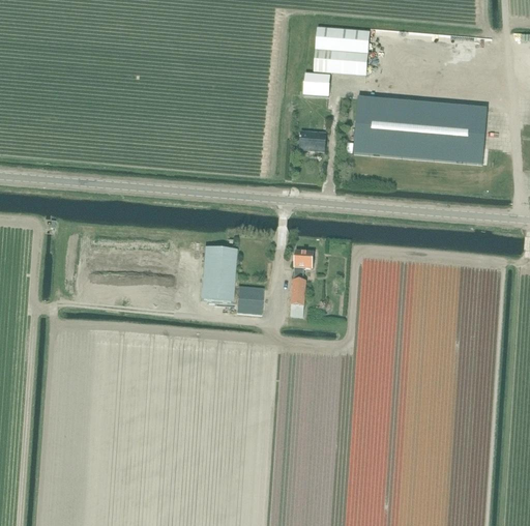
[(366,75),(369,31),(318,26),(315,70),(366,75)]
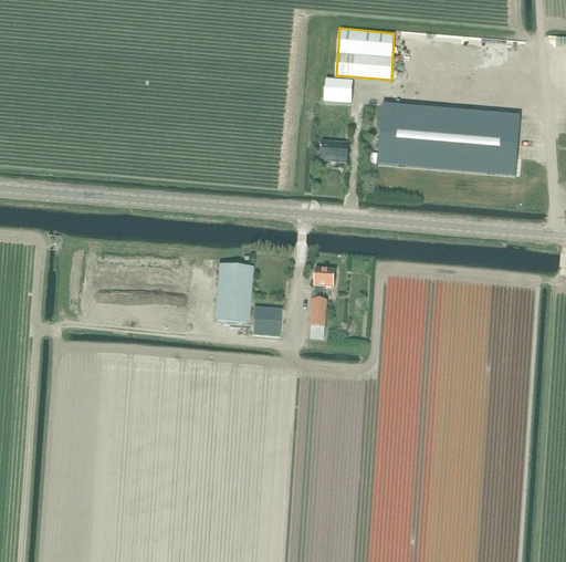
[(350,102),(353,79),(325,76),(324,100),(350,102)]
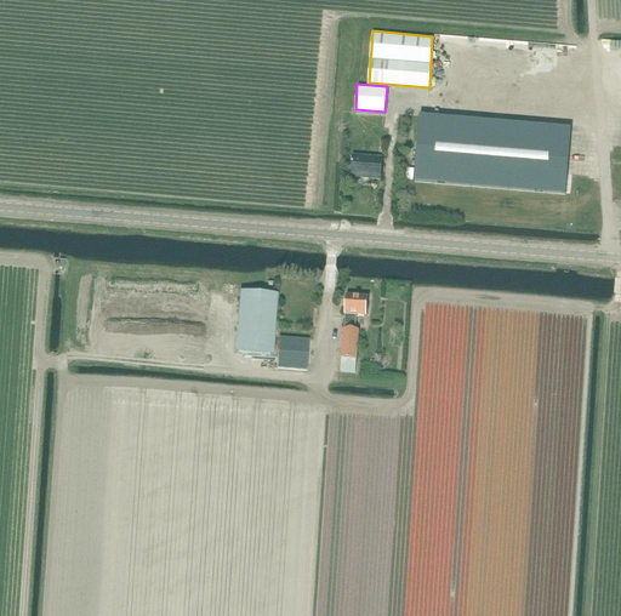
[(565,190),(570,125),(420,113),(414,178),(565,190)]
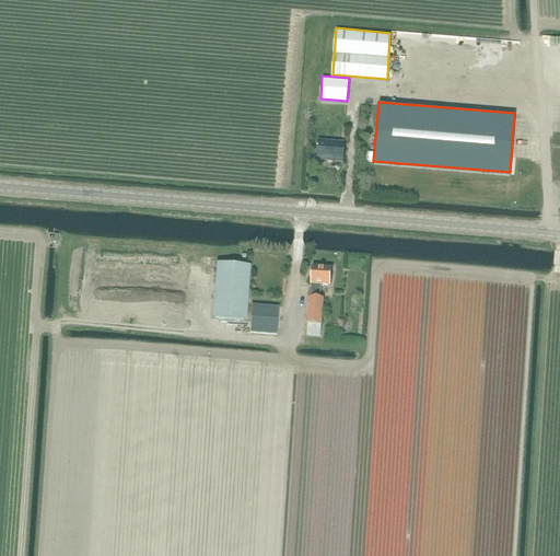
[(343,158),(345,140),(318,138),(317,155),(343,158)]
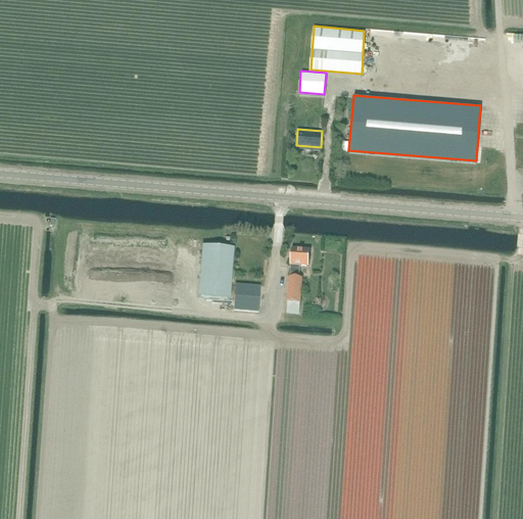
[(229,296),(233,245),(202,242),(197,294),(229,296)]
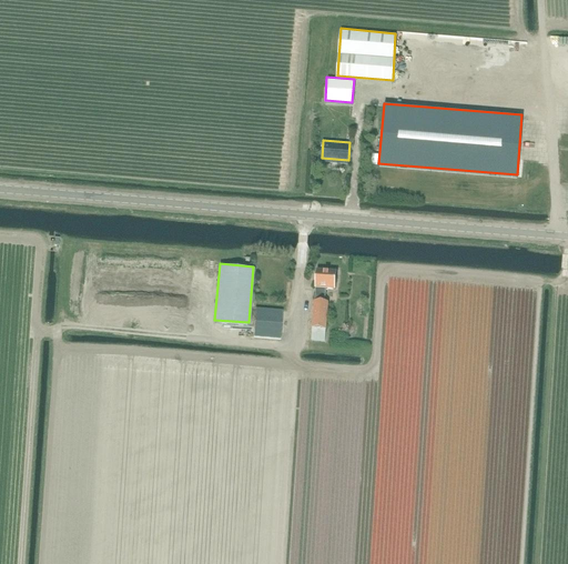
[(335,286),(336,268),(317,267),(315,284),(312,325),(326,326),(328,299),(325,299),(326,285),(335,286)]
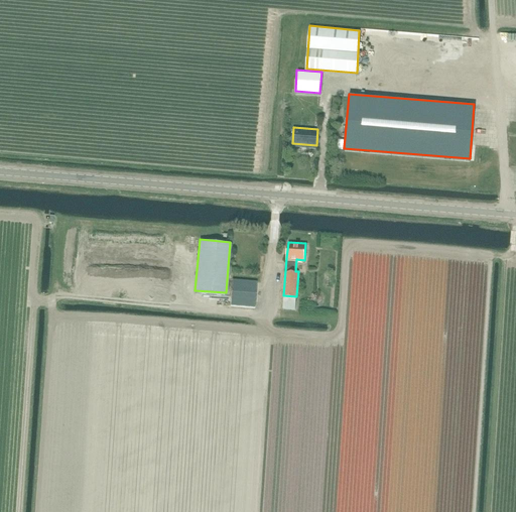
[(254,305),(256,279),(232,277),(230,303),(254,305)]
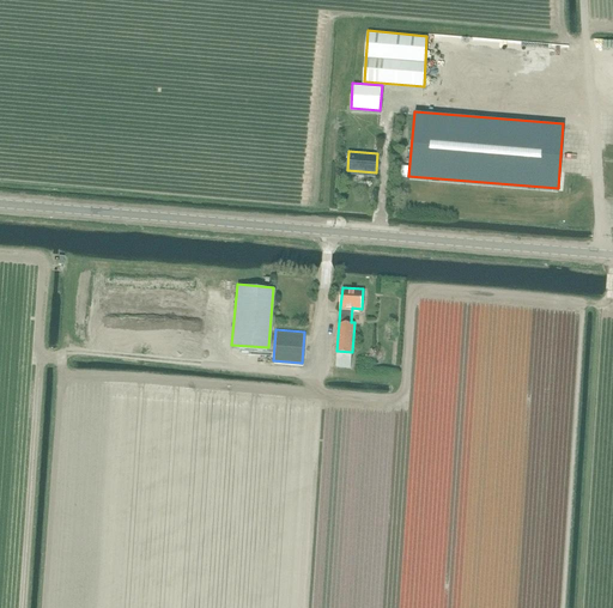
All buildings are outlined.
